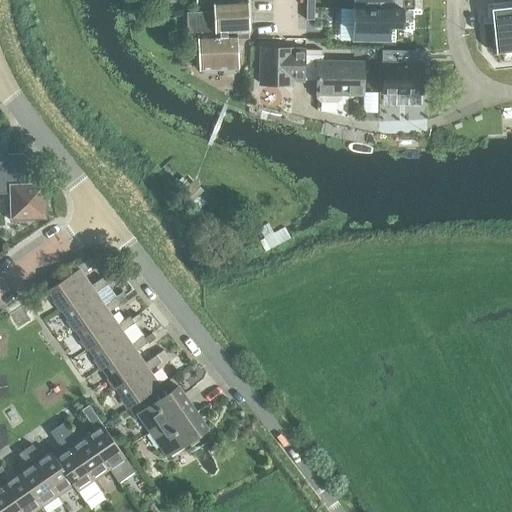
[(211,10),(197,11),(185,11),(186,35),(198,36),(199,69),(236,68),(235,39),(248,38),(247,32),(247,17),(247,14),(250,14),(249,0),(214,0),(215,10),(211,10)]
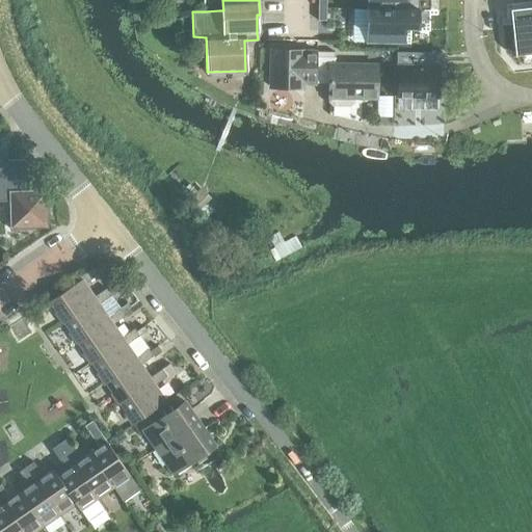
[(204,0),(205,11),(219,10),(219,0),(204,0)]
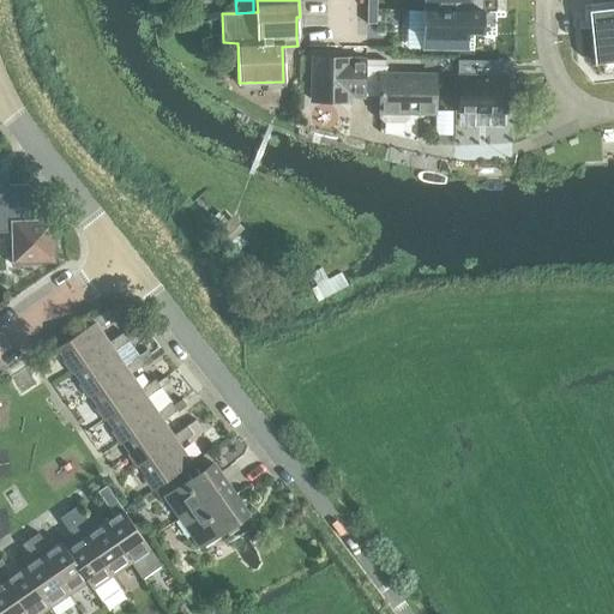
[(365,22),(374,22),(374,7),(365,7),(365,22)]
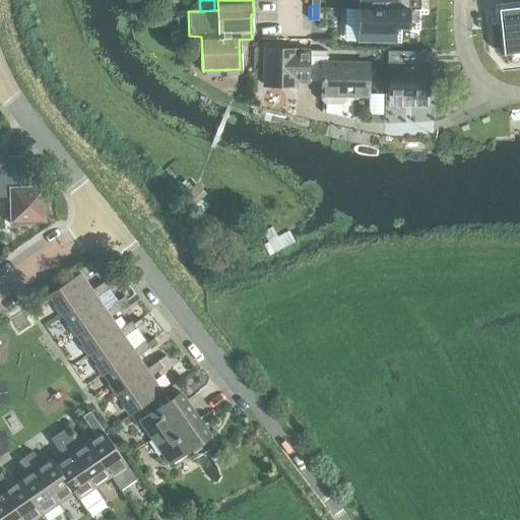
[(519,6),(500,9),(501,13),(502,23),(505,53),(510,53),(519,51),(519,6)]
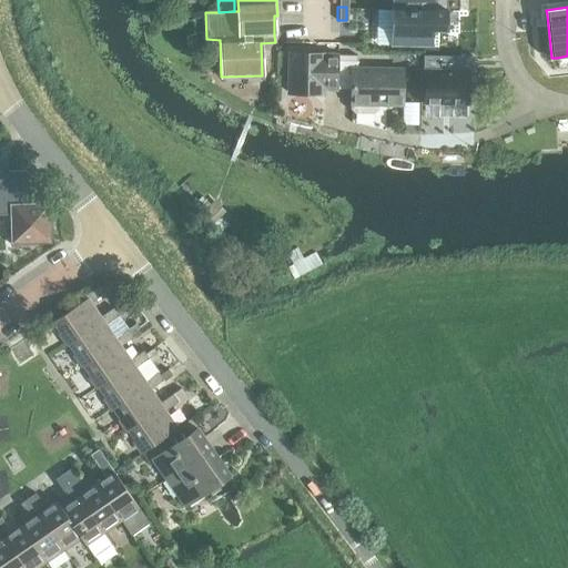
[(430,9),(391,8),(389,43),(429,44),(430,28),(444,28),(444,9),(430,9)]
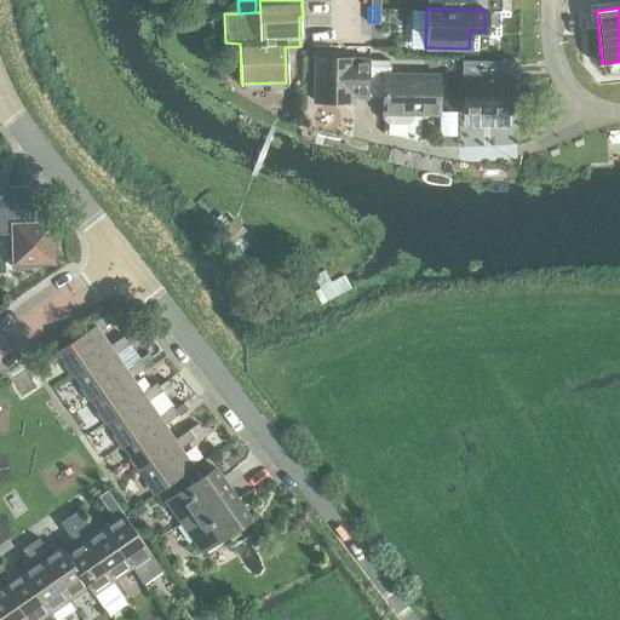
[(354,97),(368,97),(368,65),(356,65),(356,58),(315,57),(314,101),(354,102),(354,97)]
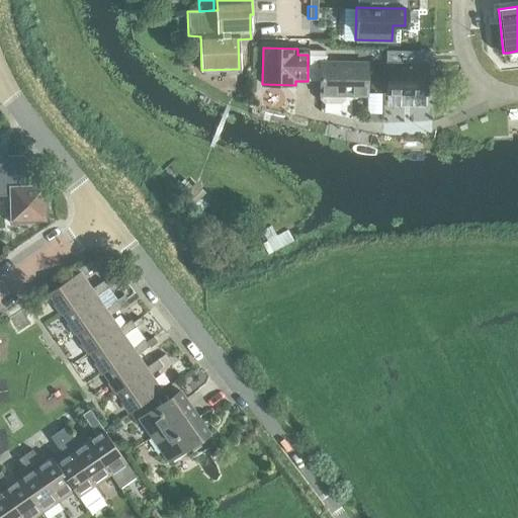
[(387,50),(387,63),(386,93),(427,94),(428,64),(420,64),(420,51),(387,50)]
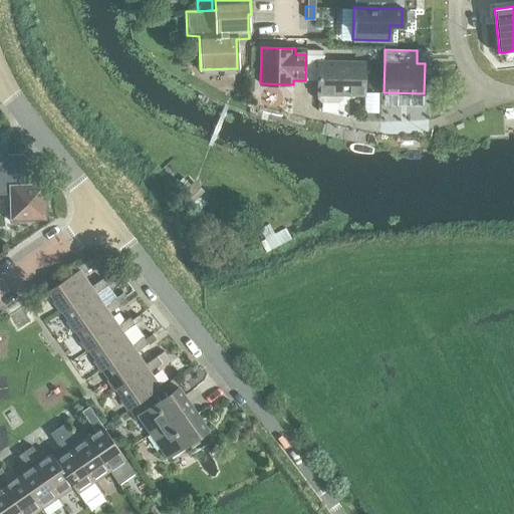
[(323,55),(305,54),(305,80),(317,80),(317,93),(318,93),(318,98),(320,101),(336,102),(340,99),(340,94),(362,94),(363,62),(323,61),(323,55)]
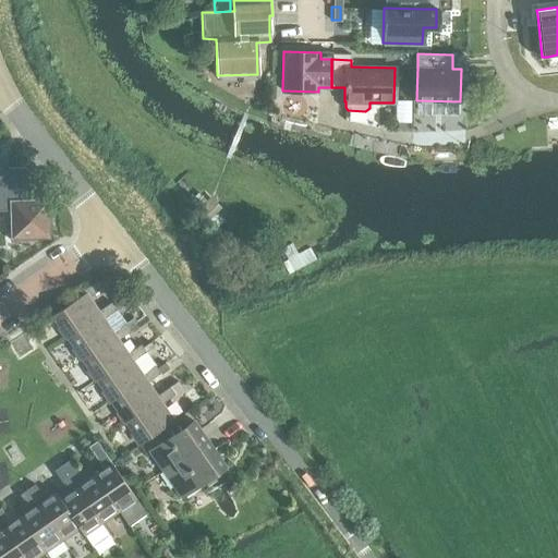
[(397,118),(410,118),(411,97),(397,96),(397,118)]
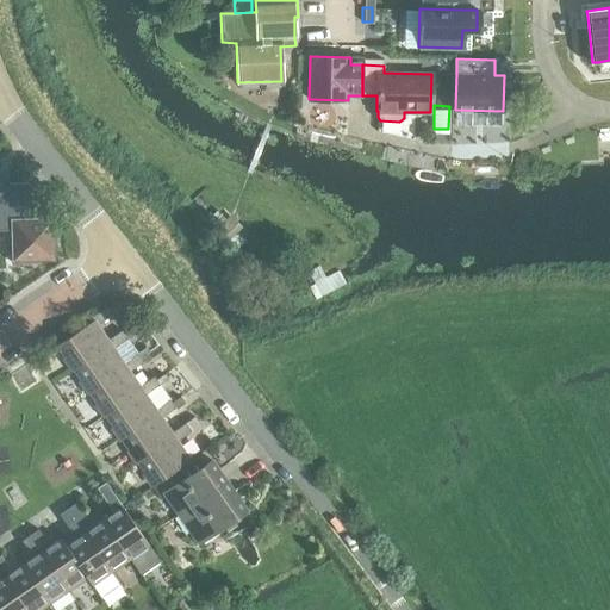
[(0,229),(11,230),(11,261),(54,260),(53,218),(27,218),(26,184),(0,185),(0,229)]
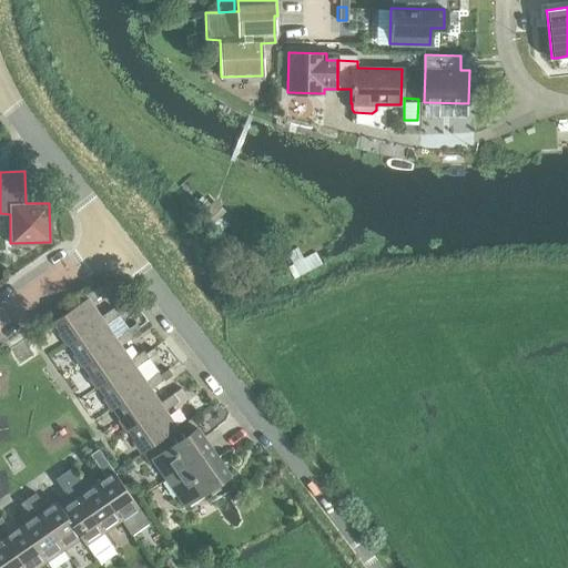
[(87,298),(52,322),(67,344),(115,311),(113,307),(100,316),(91,302),(103,293),(99,286),(84,295),(87,298)]
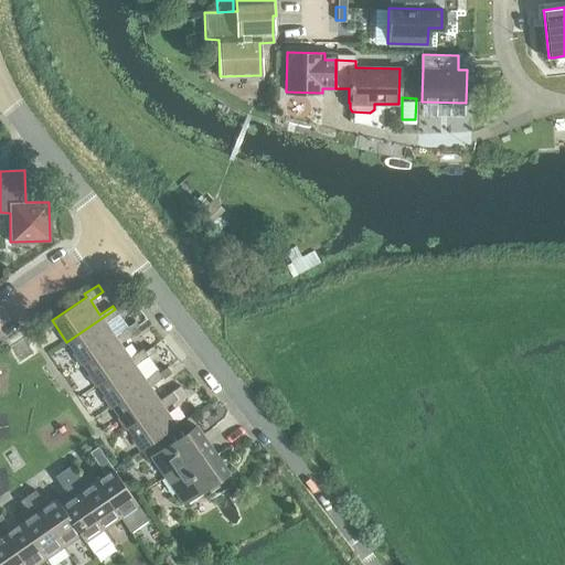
[(118,312),(115,309),(66,342),(82,364),(130,331),(127,327),(114,336),(105,322),(118,312)]
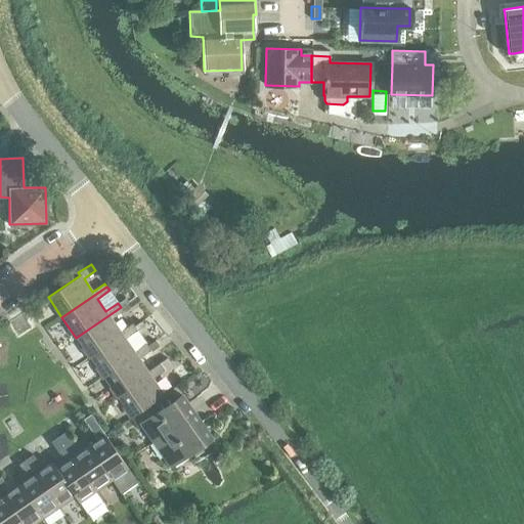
[(126,298),(118,303),(121,307),(128,302),(126,298)]
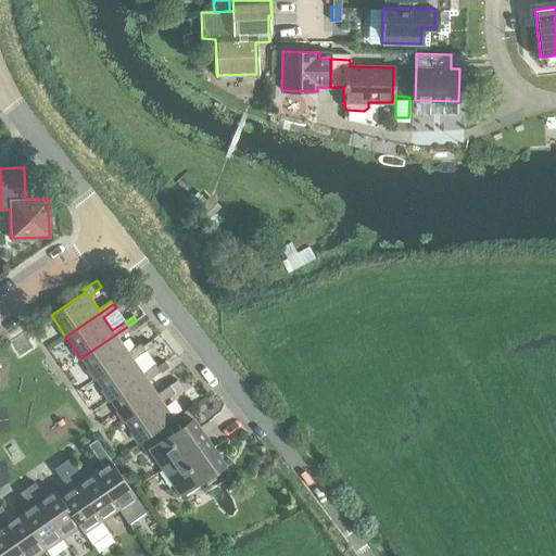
[(117,338),(130,329),(128,326),(80,358),(95,379),(142,346),(140,342),(127,352),(117,338)]
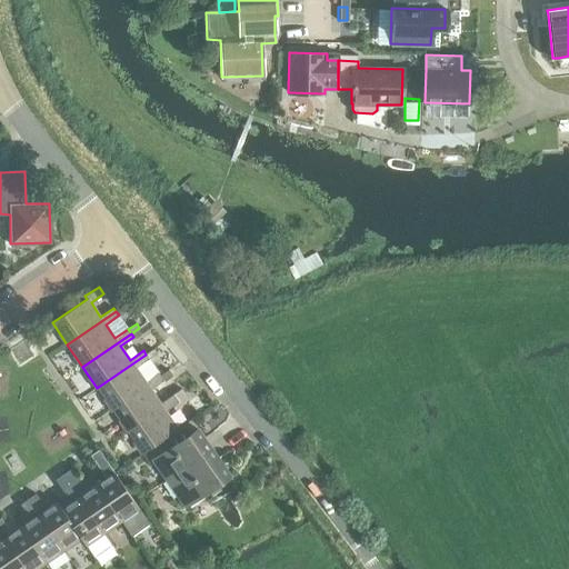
[(148,358),(146,355),(97,388),(111,410),(161,376),(158,372),(145,381),(135,367),(148,358)]
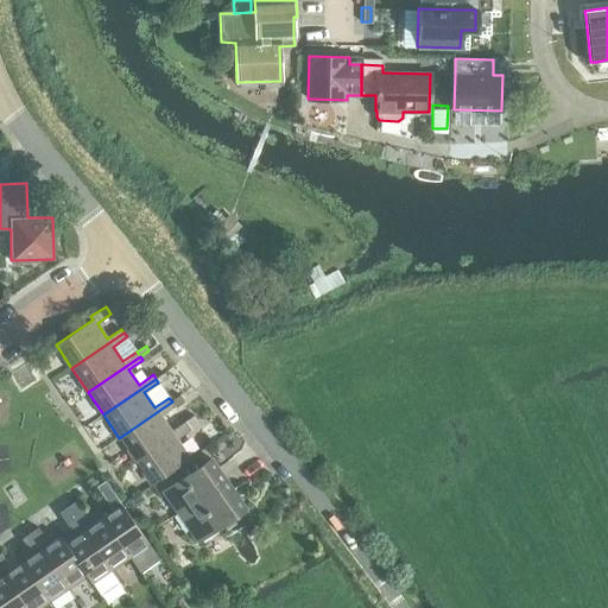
[(119,438),(134,461),(196,419),(194,416),(170,431),(160,416),(175,406),(172,401),(119,438)]
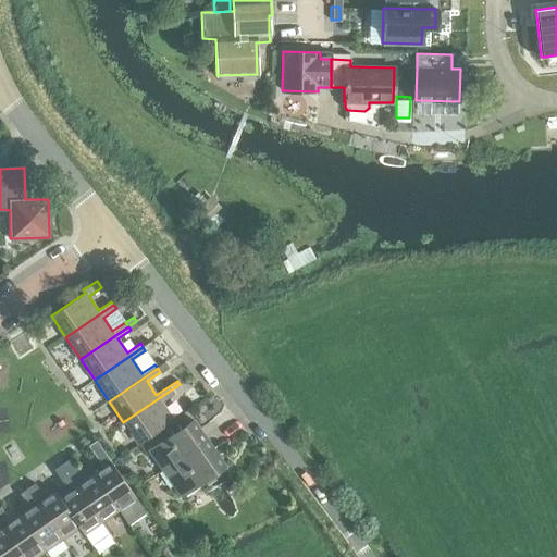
[(161,401),(182,387),(180,384),(123,422),(137,443),(173,419),(161,401)]
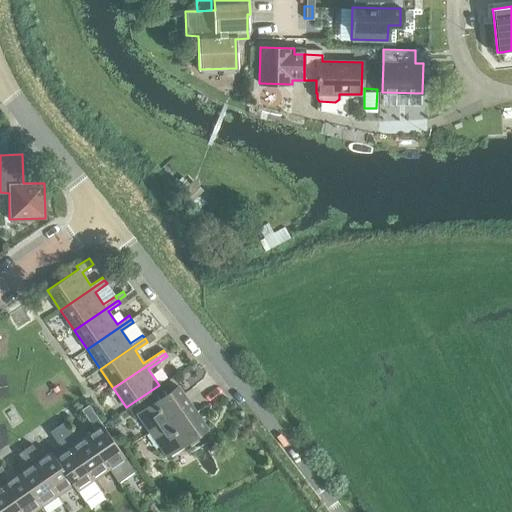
[(177,386),(137,414),(148,431),(189,403),(177,386)]
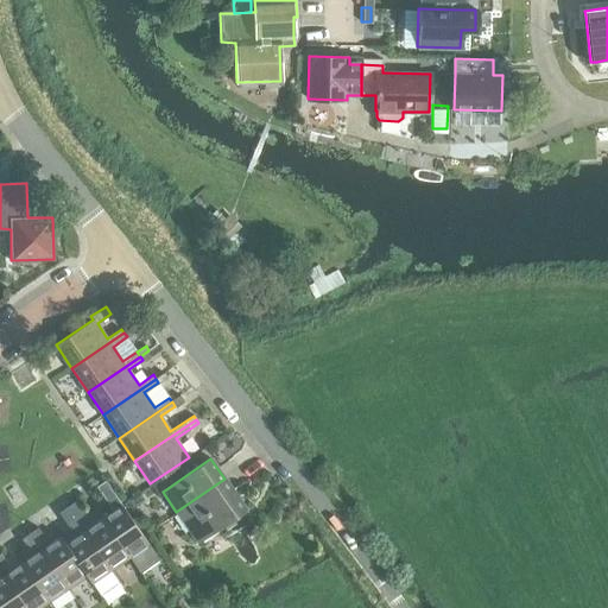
[(245,508),(225,479),(176,512),(196,542),(245,508)]
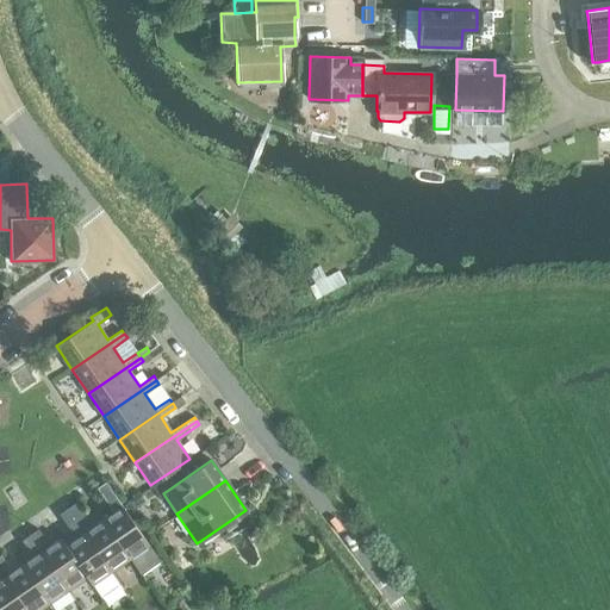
[(95,489),(113,512),(103,520),(131,559),(130,560),(141,576),(161,561),(150,546),(120,506),(105,483),(95,489)]
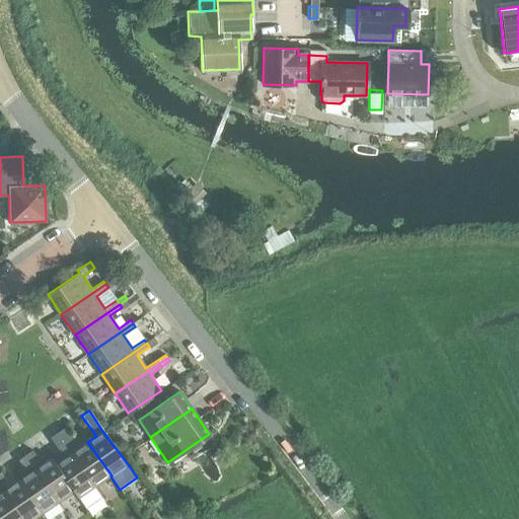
[(64,428),(57,433),(69,449),(76,444),(64,428)]
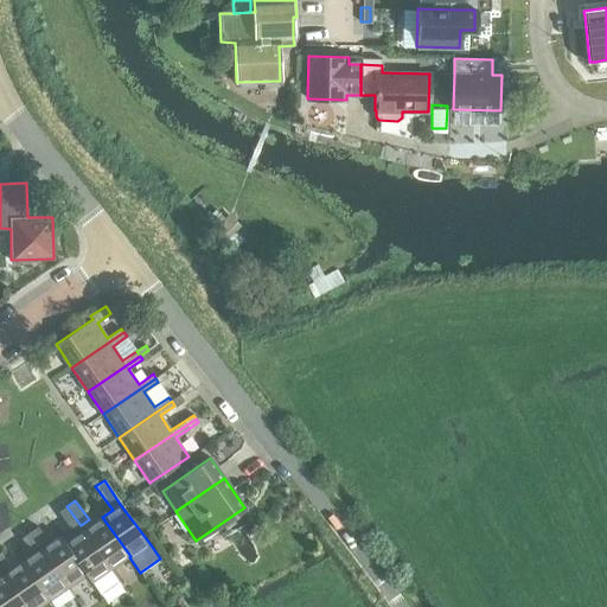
[(71,532),(81,525),(66,506),(57,512),(71,532)]
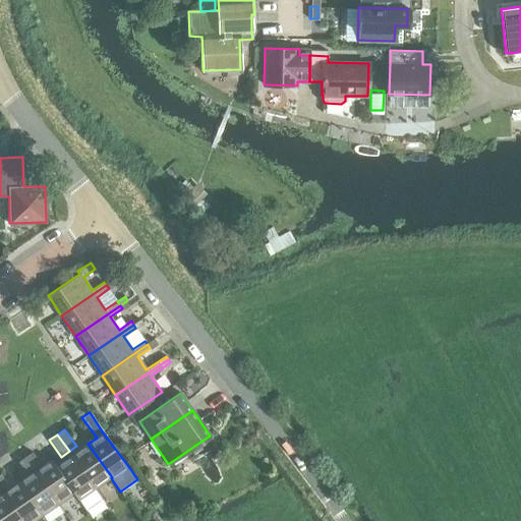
[(96,488),(111,478),(112,477),(88,444),(79,450),(71,455),(96,488)]
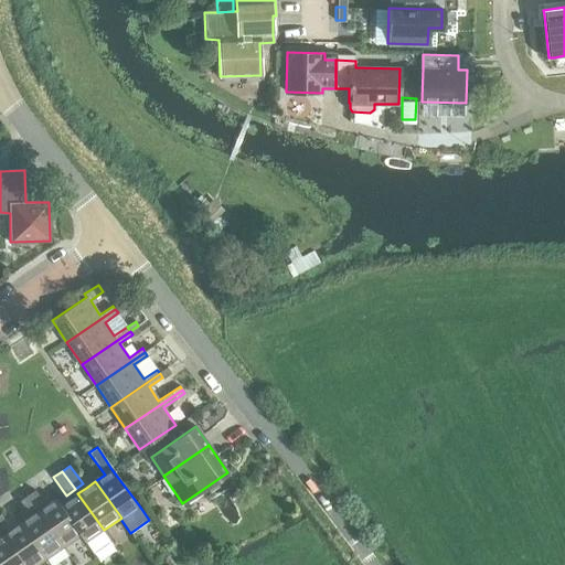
[(35,507),(43,501),(35,490),(28,496),(35,507)]
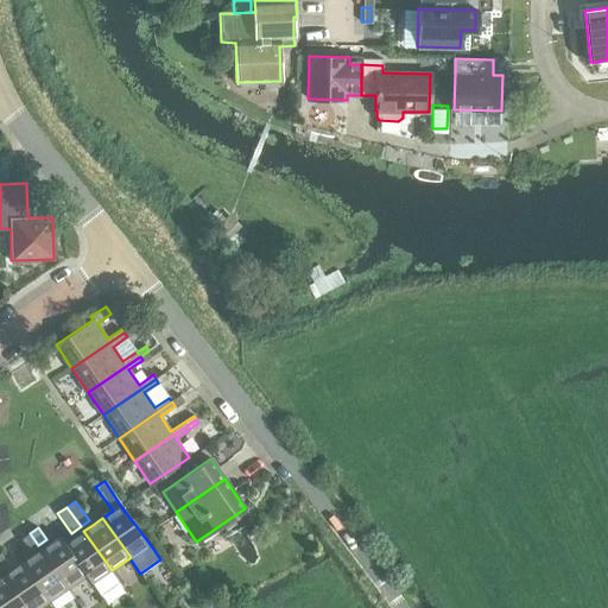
[(83,531),(74,537),(64,544),(87,576),(86,577),(92,584),(112,570),(83,531)]
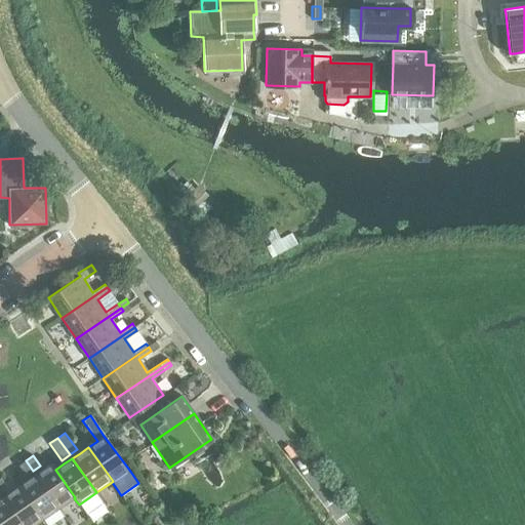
[(26,475),(33,471),(26,460),(18,465),(26,475)]
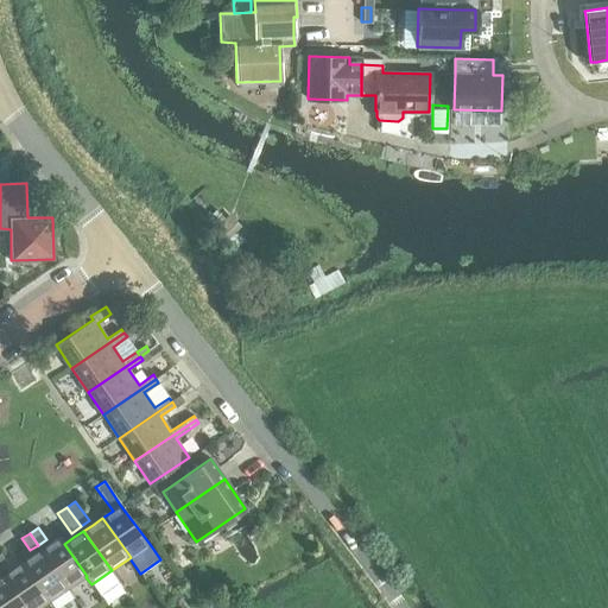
[(50,544),(42,550),(69,589),(86,577),(87,576),(64,544),(59,537),(50,544)]
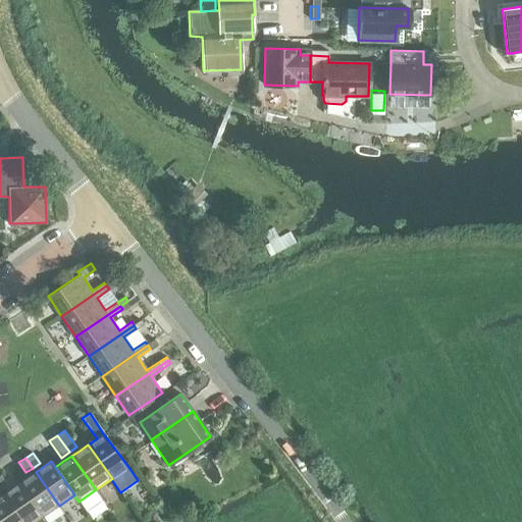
[(36,472),(29,476),(19,483),(43,517),(59,506),(36,472)]
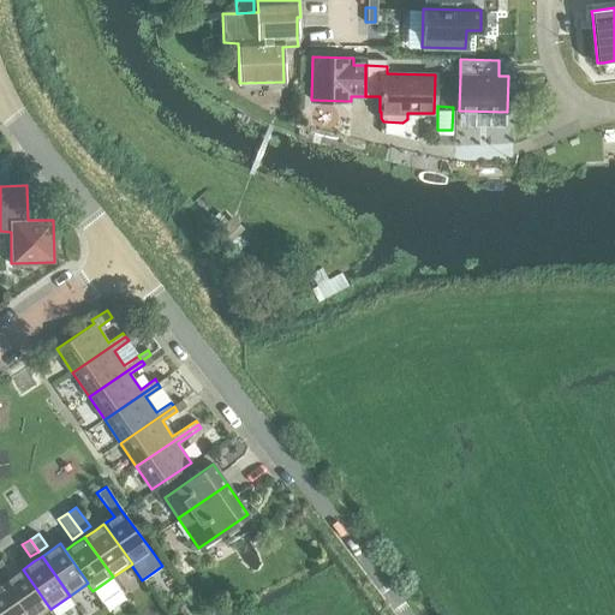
[(12,577),(4,583),(27,614),(41,614),(51,609),(23,569),(12,577)]
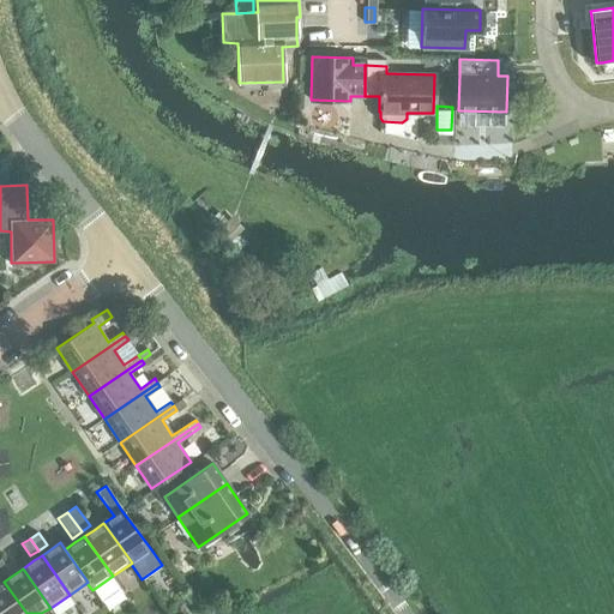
[(26,613),(4,582),(0,583),(0,613),(26,613)]
